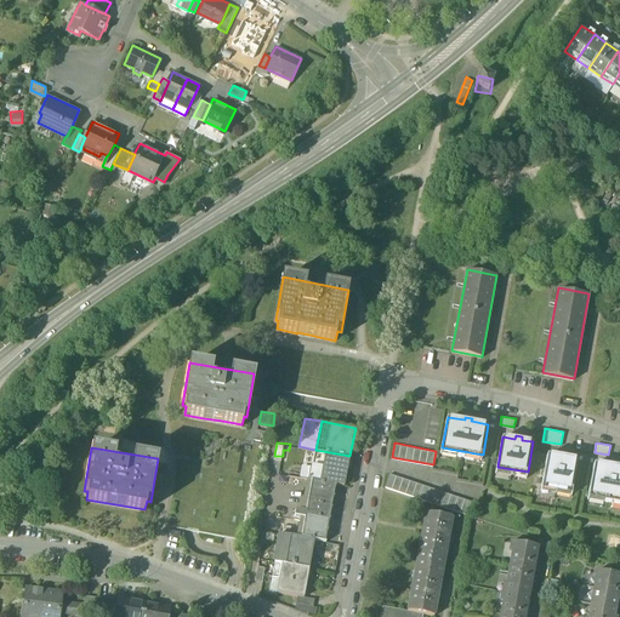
[(350,456),(316,450),(311,479),(312,479),(336,484),(345,485),(350,456)]
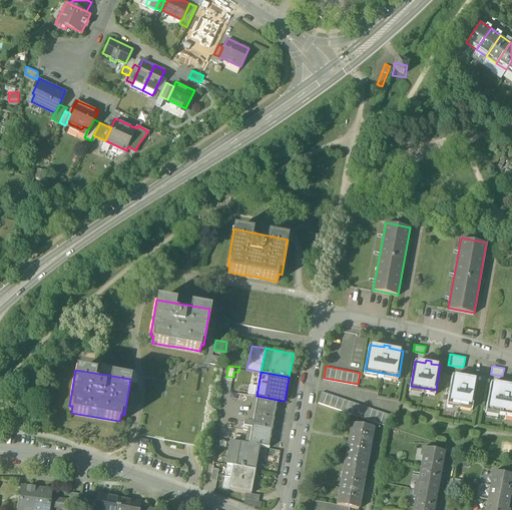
[(468,375),(463,374),(462,377),(452,375),(448,400),(473,405),(478,380),(468,378),(468,375)]
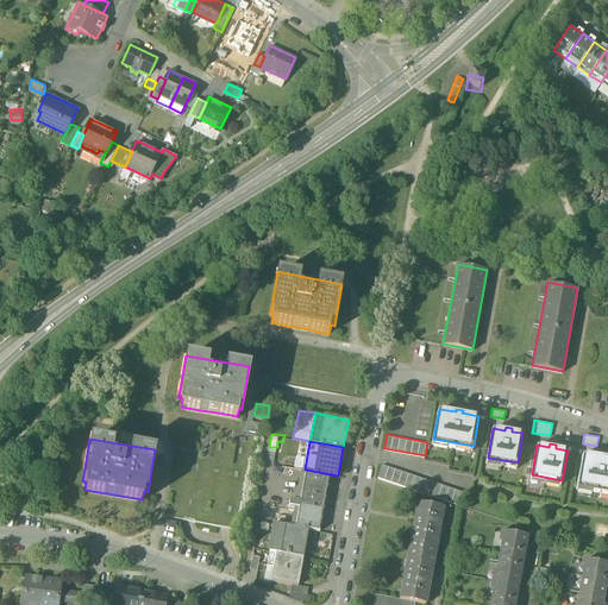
[(600,457),(583,453),(577,483),(607,489),(607,458),(607,454),(600,453),(600,457)]
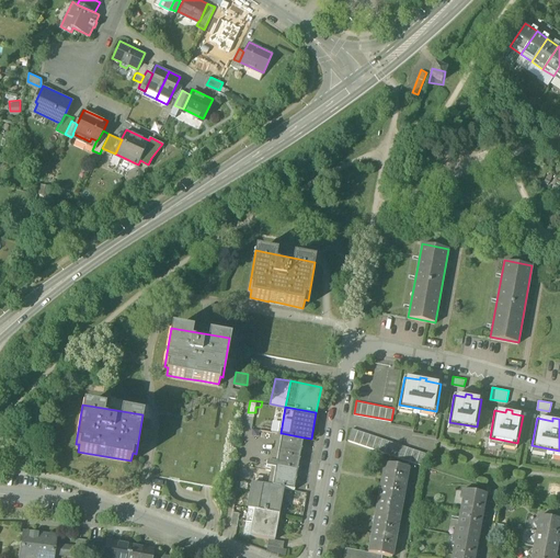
[(426,452),(353,428),(349,440),(422,464),(426,452)]
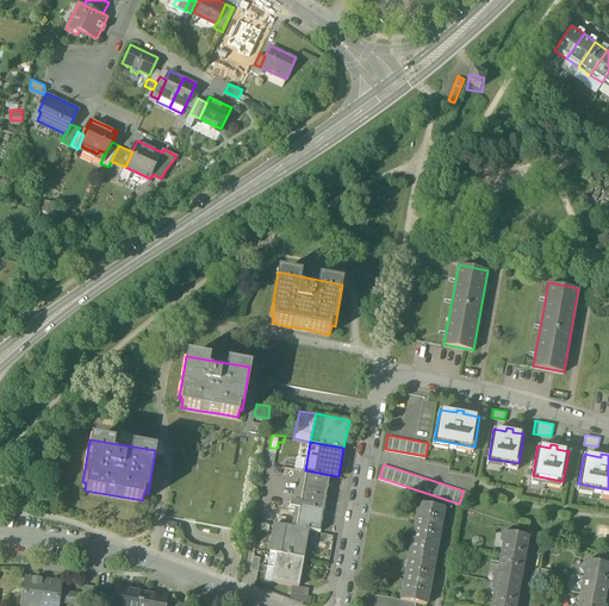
[(330,475),(306,470),(302,500),(291,499),(290,505),(299,507),(296,526),(309,529),(319,531),(330,475)]
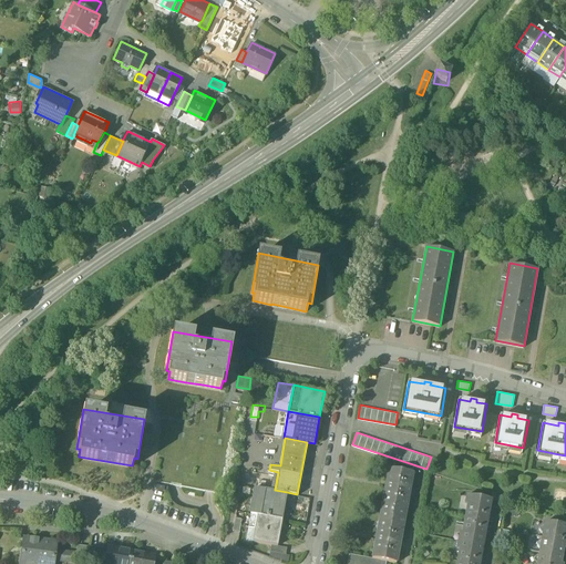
[(413,472),(390,468),(382,504),(407,509),(413,472)]
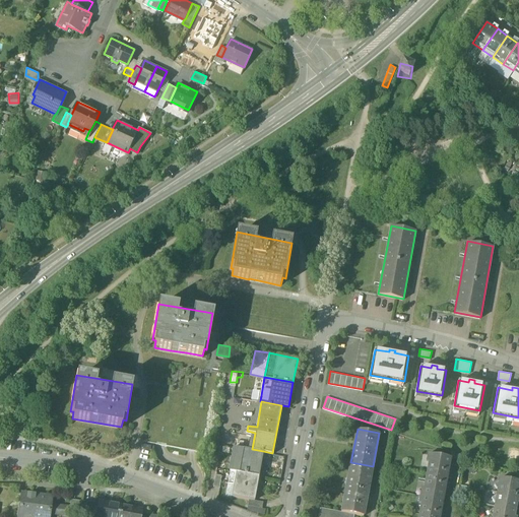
[(252,449),(235,446),(231,469),(236,470),(259,475),(263,451),(252,449)]
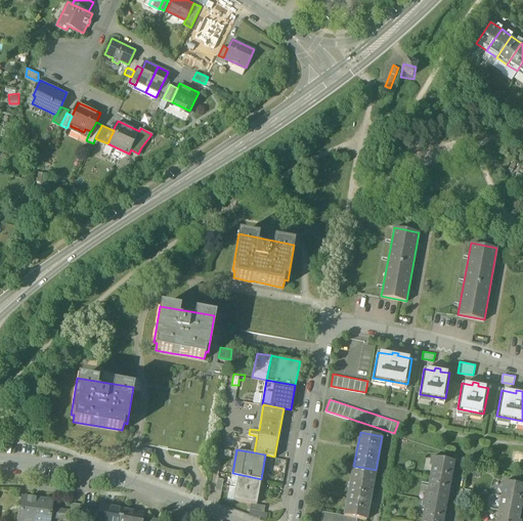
[(454,460),(434,457),(427,498),(446,503),(454,460)]
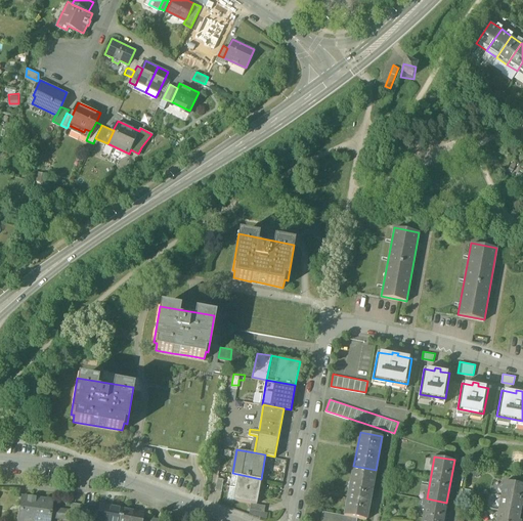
[(376,470),(353,466),(351,480),(374,484),(376,470)]
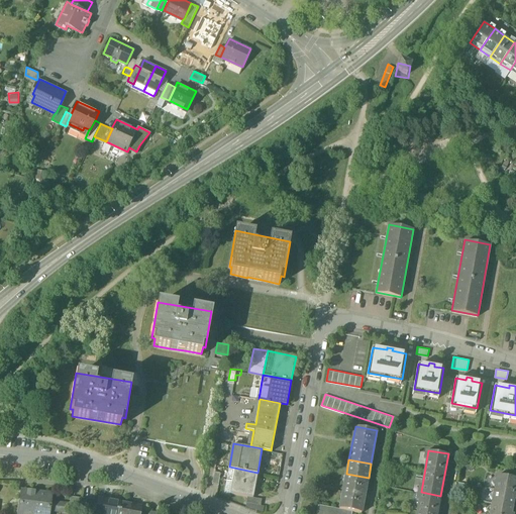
[(258,473),(234,468),(233,481),(255,484),(258,473)]
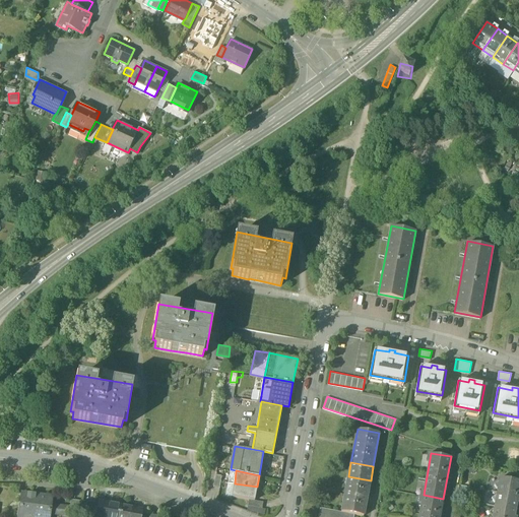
[(371,480),(348,476),(341,511),(354,513),(355,513),(364,515),(371,480)]
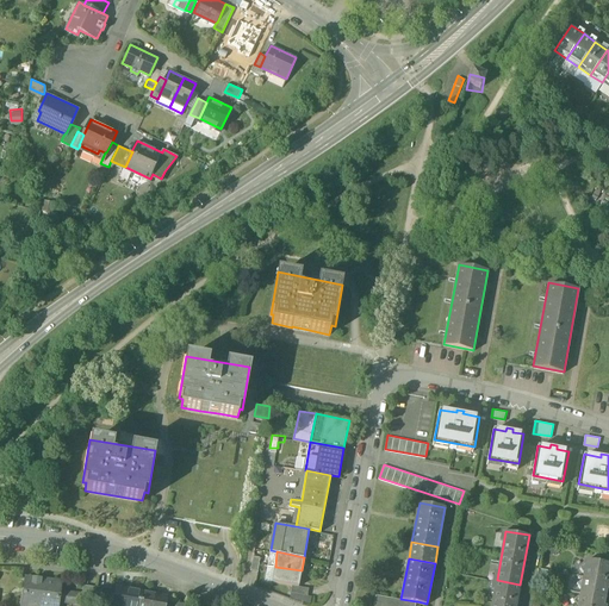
[(608,562),(586,558),(586,562),(580,567),(584,573),(584,575),(608,580),(608,562)]
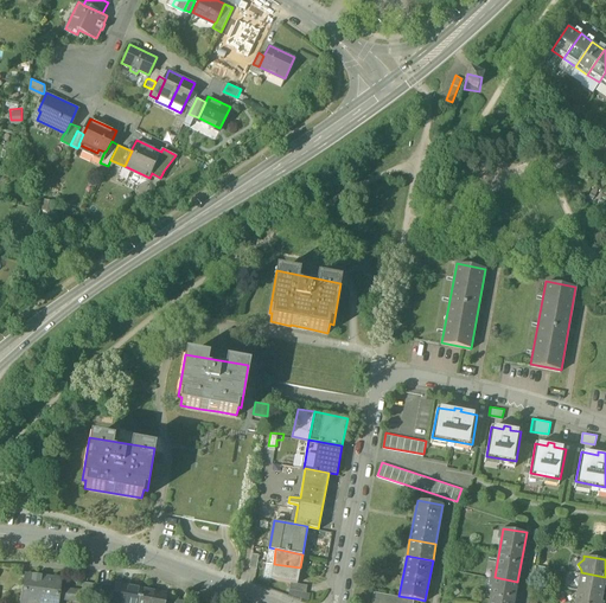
[(300,568),(274,564),(272,578),(291,581),(298,582),(300,568)]
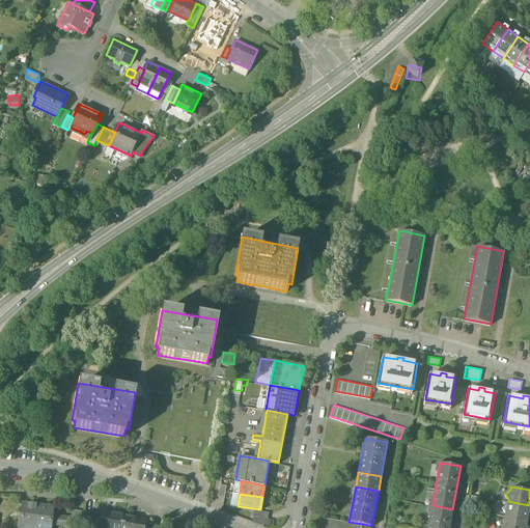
[(529,505),(508,501),(507,503),(502,507),(506,512),(505,516),(528,520),(529,509),(529,505)]
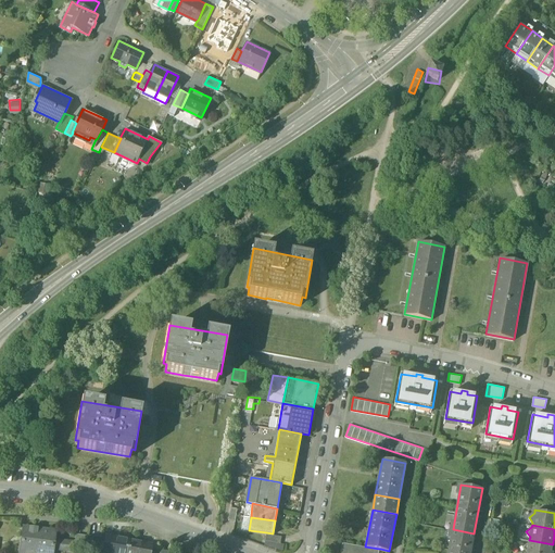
[(37,552),(40,528),(24,526),(21,552),(33,552),(37,552)]
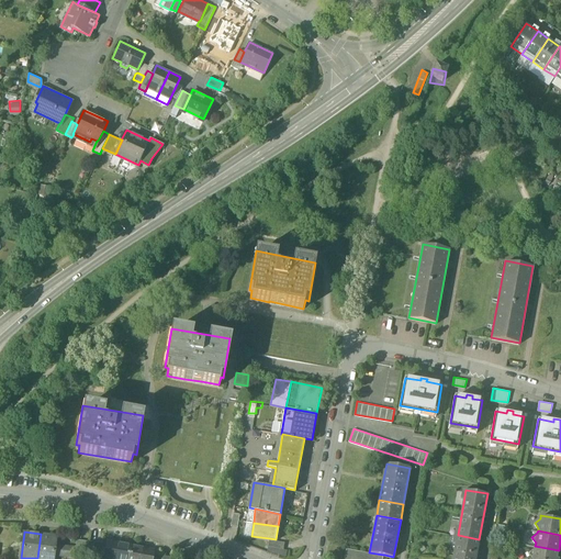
[(57,536),(41,534),(37,558),(54,558),(55,552),(55,550),(56,545),(57,536)]
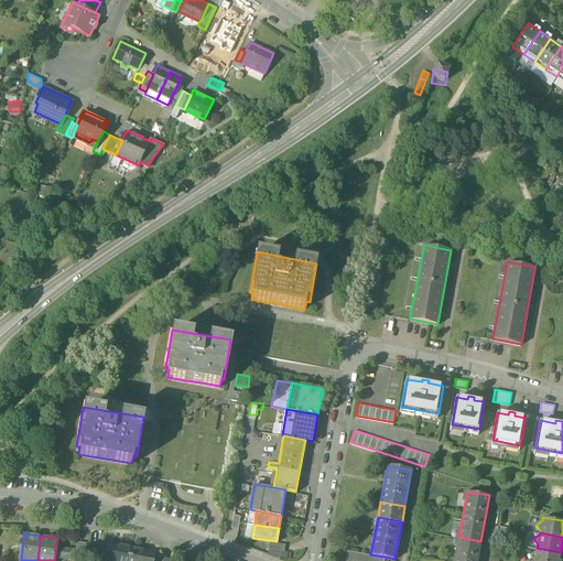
[(477,560),(480,541),(459,537),(454,560),(477,560)]
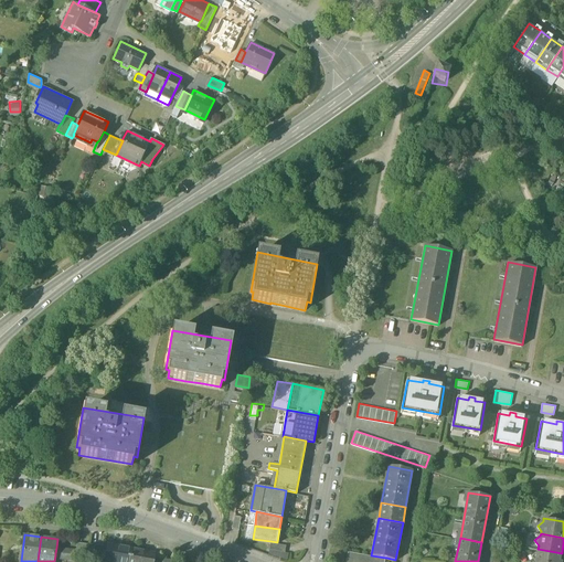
[(91,543),(78,541),(77,550),(76,554),(77,554),(89,557),(91,543)]
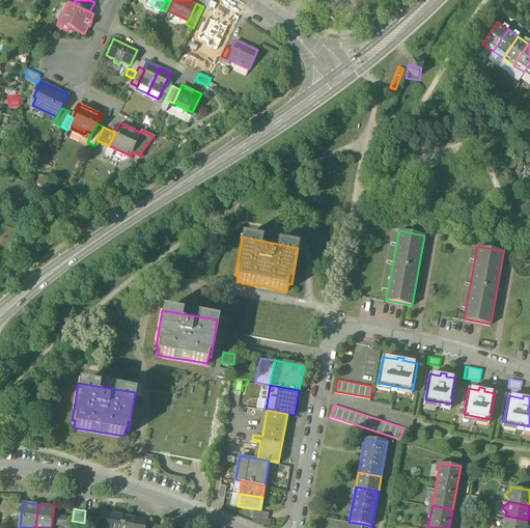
[(121,527),(123,516),(102,511),(98,527),(121,527)]
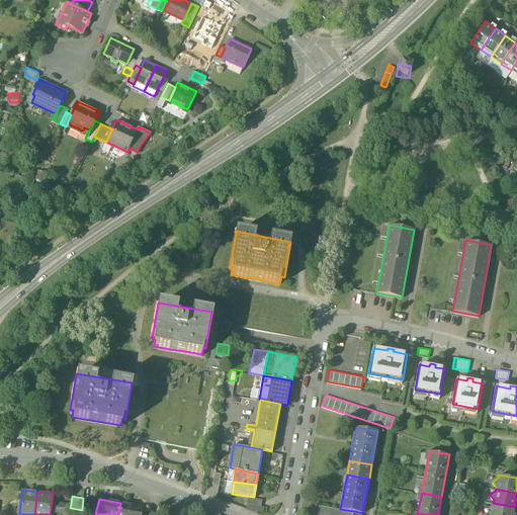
[(71,504),(52,502),(51,507),(51,509),(70,512),(71,508),(70,508),(71,504)]
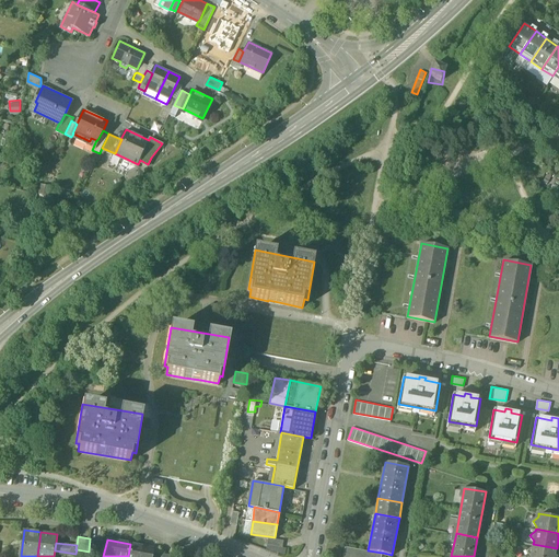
[(152,556),(154,548),(130,544),(128,556),(152,556)]
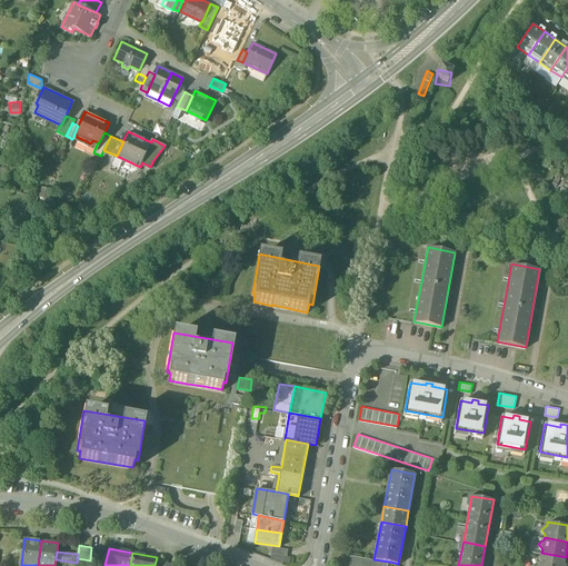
[(564,565),(566,557),(541,553),(541,556),(536,559),(539,565),(538,565),(564,565)]
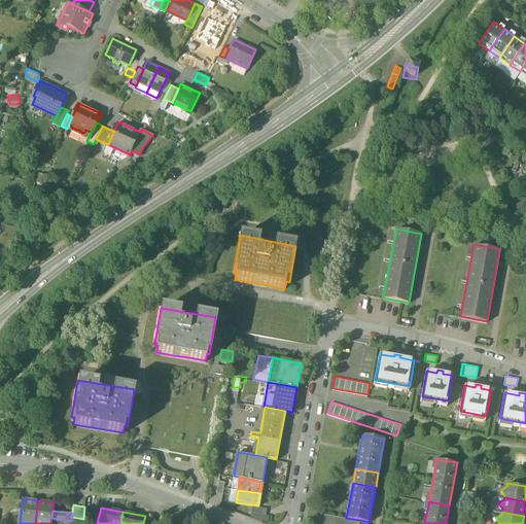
[(346,518),(324,514),(322,523),(358,523),(359,520),(346,518)]
